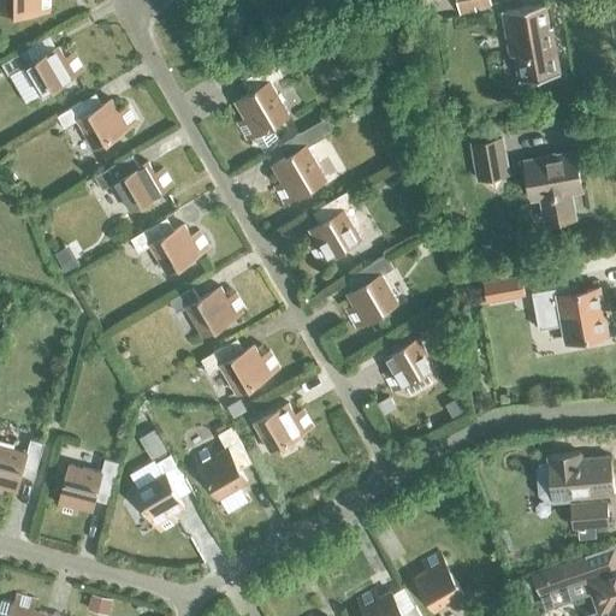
[(0,0),(0,10),(48,11),(48,0),(0,0)]
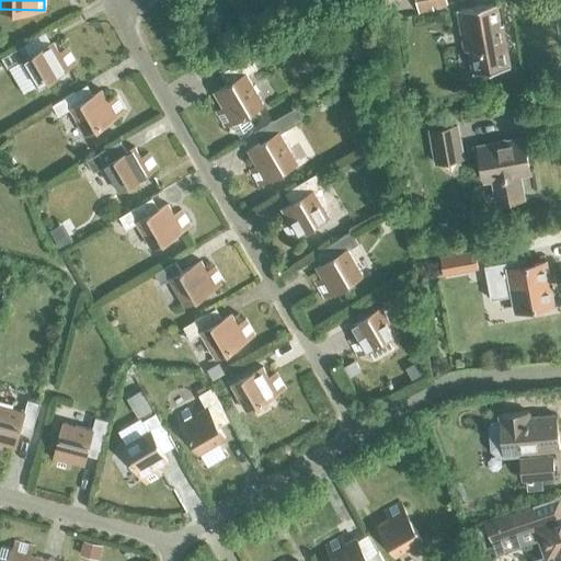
[(502,23),(500,24),(495,2),(456,9),(459,31),(471,29),(474,47),(468,48),(472,72),(510,66),(502,23)]
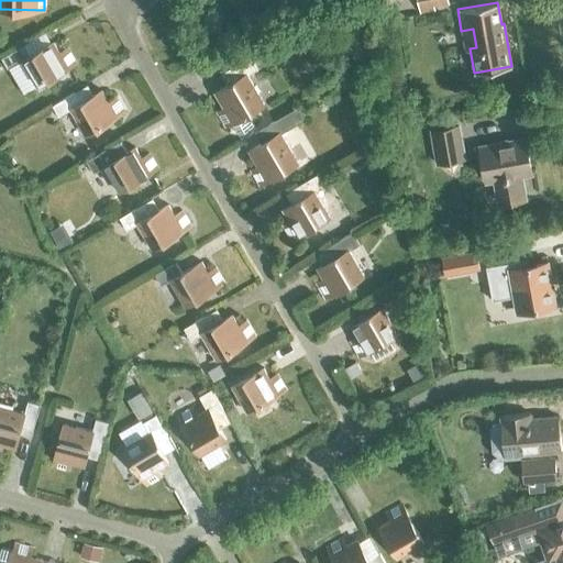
[(66,47),(58,52),(53,42),(21,59),(36,86),(75,63),(66,47)]
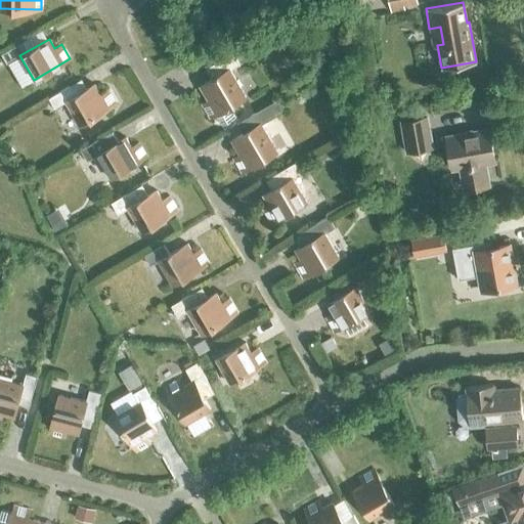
[(221,124),(235,117),(229,106),(245,96),(229,70),(238,63),(232,52),(211,64),(217,75),(200,85),(208,99),(201,103),(209,118),(216,114),(221,124)]
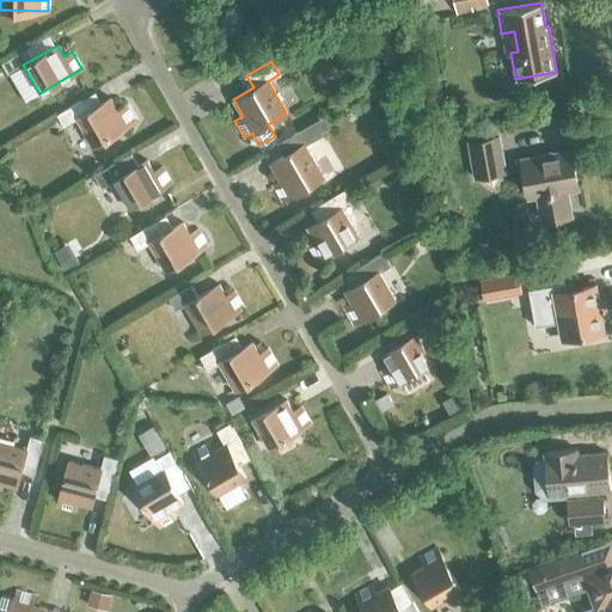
[(124,104),(116,109),(110,98),(86,111),(80,101),(56,114),(63,126),(77,118),(92,146),(134,121),(124,104)]
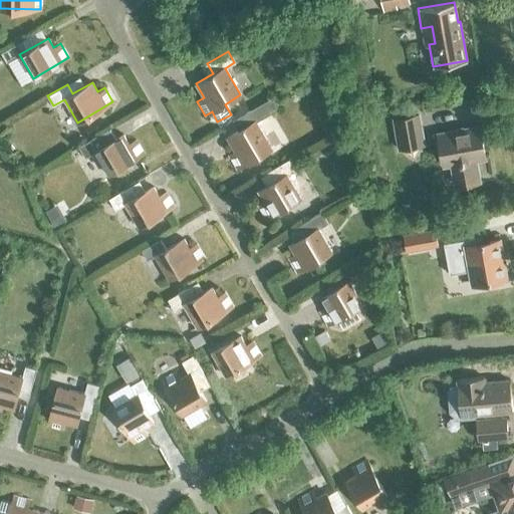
[(228,155),(236,169),(271,148),(255,120),(279,106),(273,96),(232,120),(238,131),(227,137),(235,151),(228,155)]
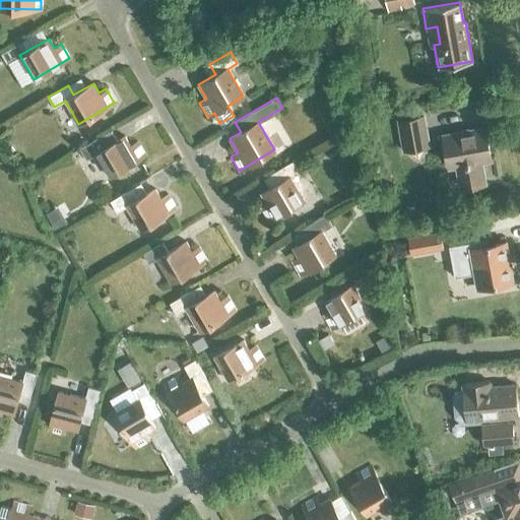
[(397,120),(403,149),(429,145),(423,115),(397,120)]
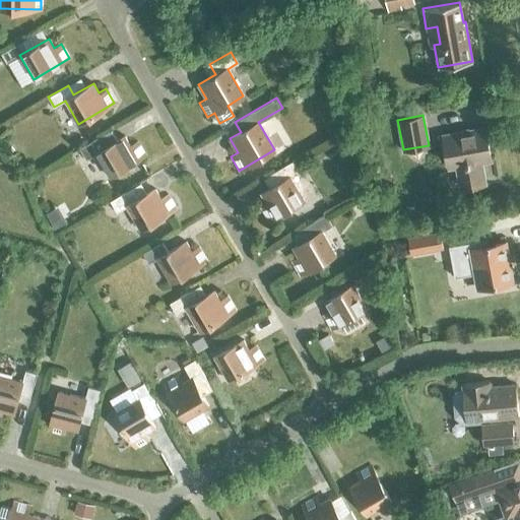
[(460,187),(483,183),(480,161),(491,159),(484,127),(443,135),(448,167),(456,166),(460,187)]
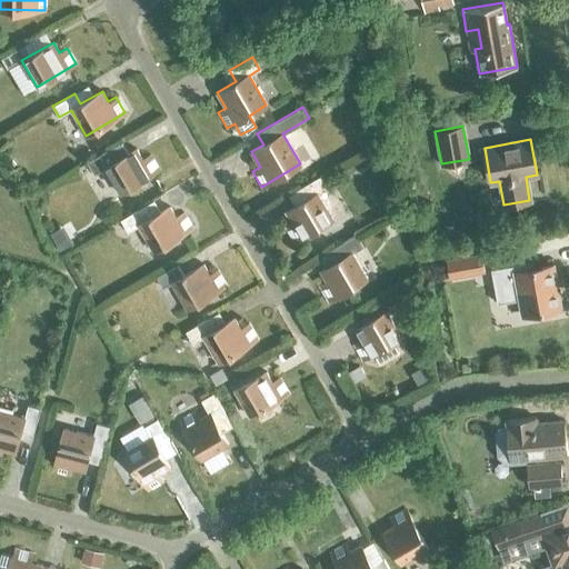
[(127,152),(121,142),(86,162),(95,175),(105,168),(119,192),(159,170),(150,155),(142,158),(136,148),(127,152)]
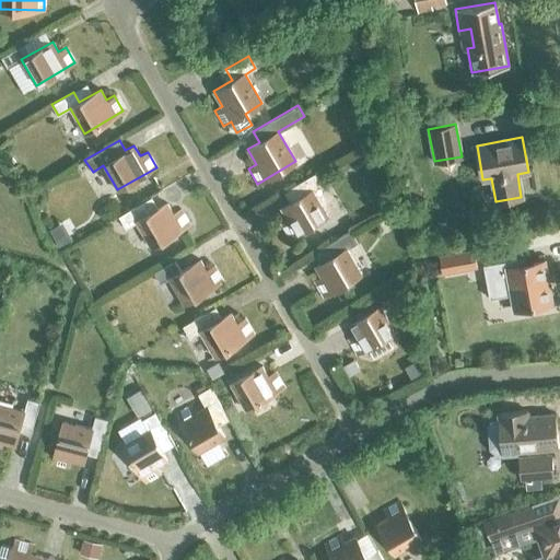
[(279,223),(288,237),(327,216),(313,190),(323,185),(316,172),(293,185),(300,197),(281,208),(287,218),(279,223)]
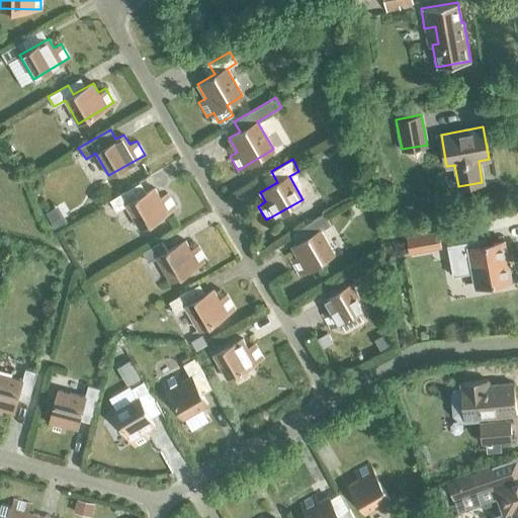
[(154,187),(137,198),(131,187),(109,199),(116,211),(125,205),(139,228),(175,207),(167,193),(160,197),(154,187)]
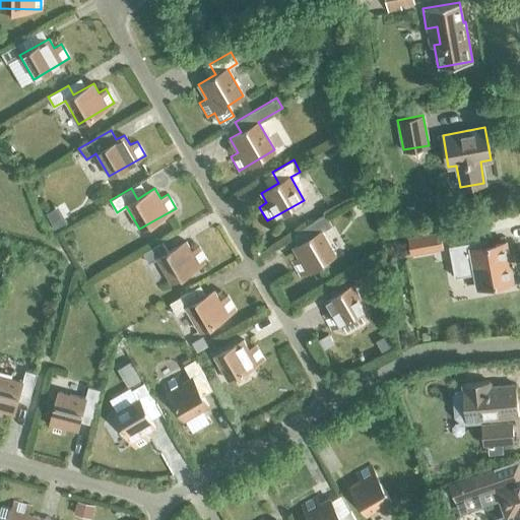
[(290,261),(299,275),(335,254),(322,232),(332,225),(325,213),(304,225),(311,237),(293,247),(298,257),(290,261)]
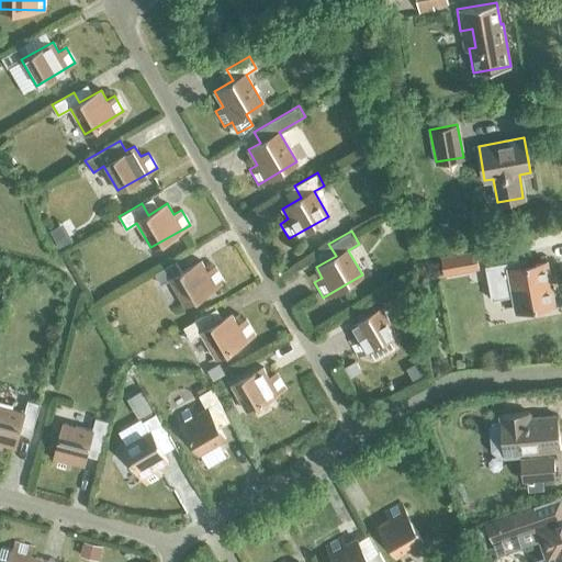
[(440,256),(444,273),(479,267),(475,249),(440,256)]
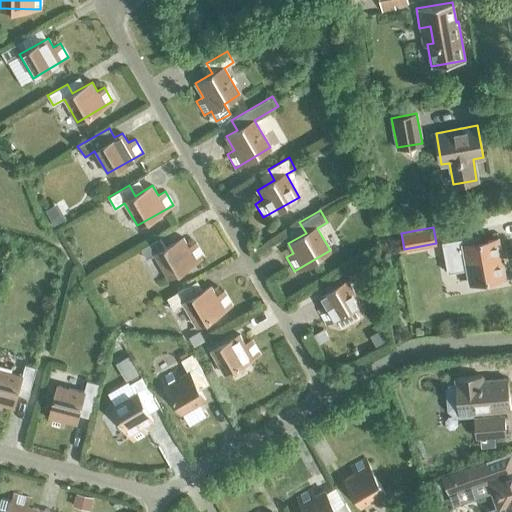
[(203,257),(195,243),(188,247),(182,237),(165,247),(159,238),(140,249),(146,258),(154,254),(167,277),(203,257)]
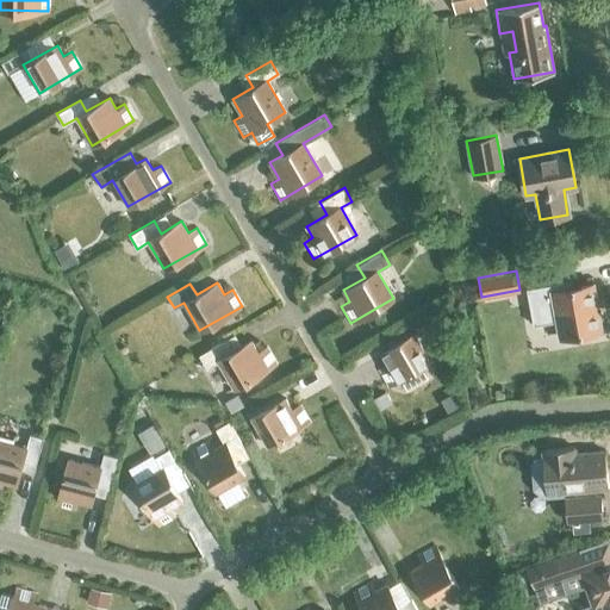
[(593,284),(561,288),(560,282),(526,288),(533,324),(556,321),(559,337),(602,330),(593,284)]
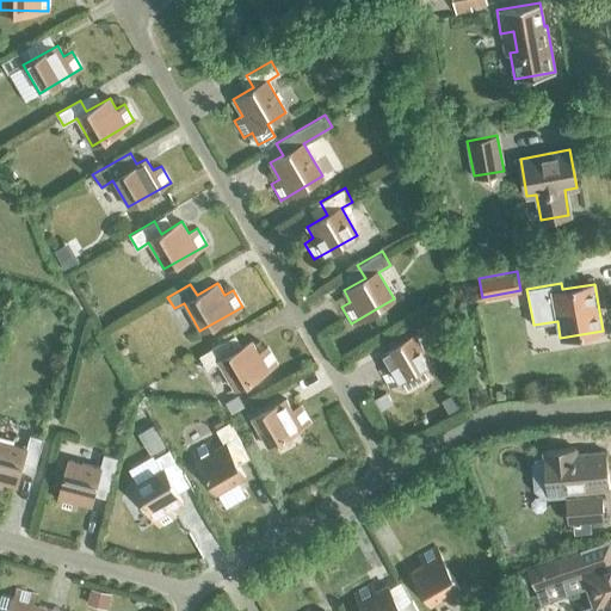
[(401,380),(407,389),(427,378),(421,368),(431,362),(414,334),(381,353),(387,365),(378,370),(388,387),(401,380)]
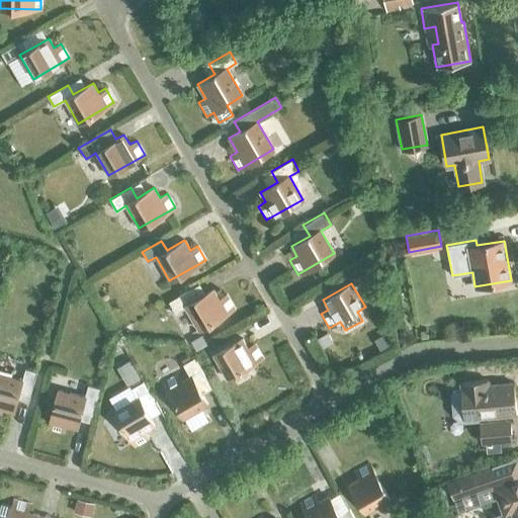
[(213,289),(195,299),(189,289),(168,301),(175,313),(185,307),(198,330),(234,309),(226,294),(219,298),(213,289)]
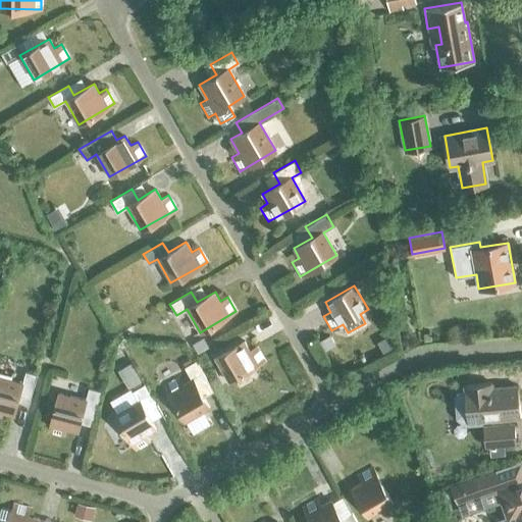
[(256,347),(249,351),(244,341),(214,358),(228,381),(264,360),(256,347)]
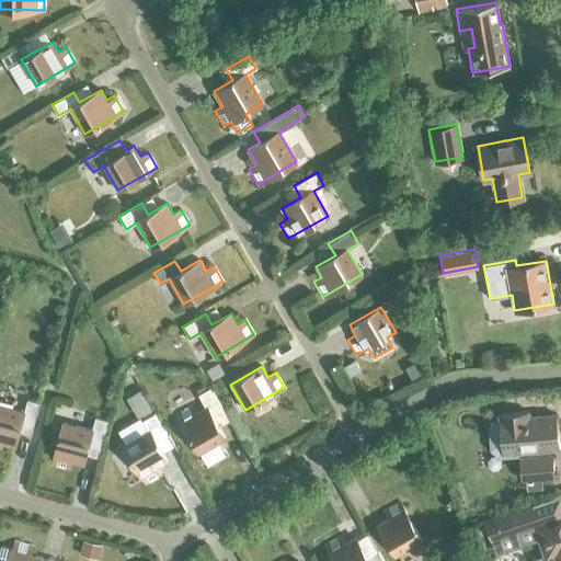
[(225,437),(212,416),(224,410),(210,387),(197,393),(205,407),(196,412),(192,405),(176,414),(198,453),(225,437)]
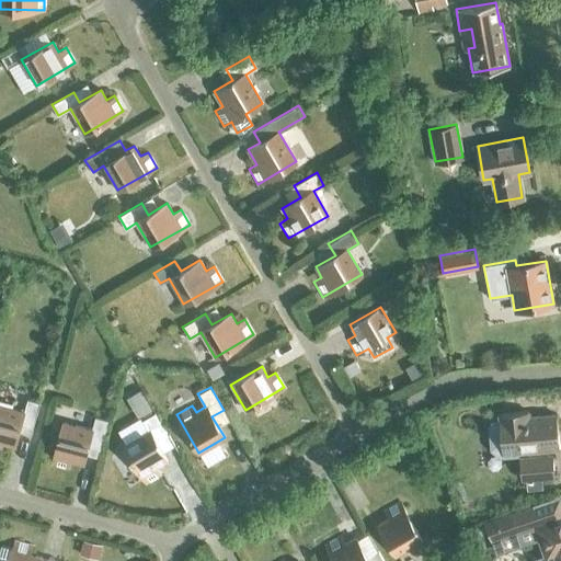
[(0,404),(0,450),(2,443),(14,446),(20,424),(32,427),(38,402),(26,399),(23,411),(0,404)]
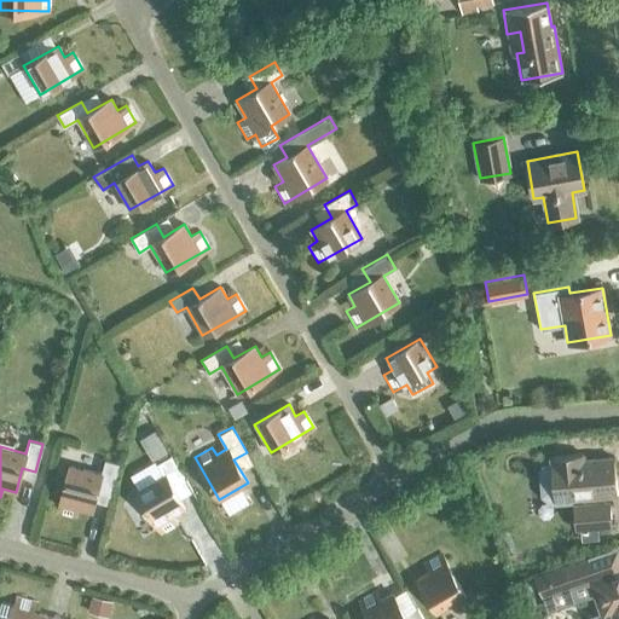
[(613,458),(583,461),(582,453),(550,456),(551,463),(542,464),(537,469),(541,496),(545,501),(545,503),(549,504),(571,503),(574,497),(584,497),(584,504),(574,505),(576,527),(611,524),(608,502),(603,503),(603,495),(617,493),(613,458)]
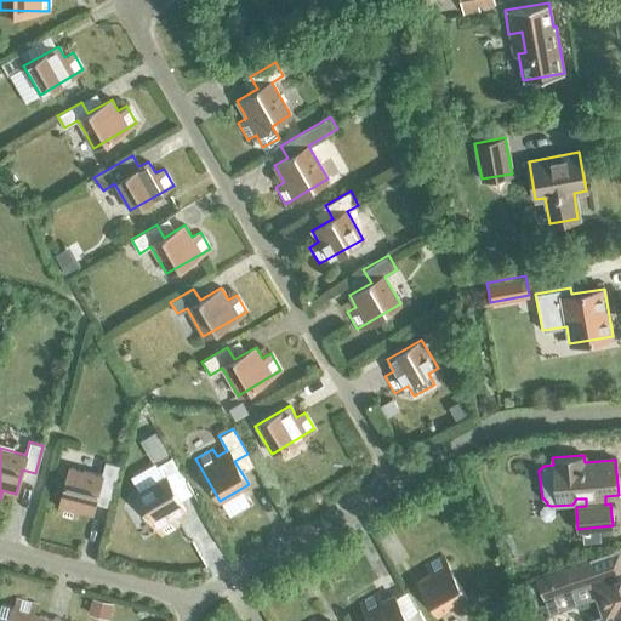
[(136,493),(161,535),(178,525),(174,517),(184,511),(180,501),(192,494),(171,456),(158,463),(165,476),(136,493)]
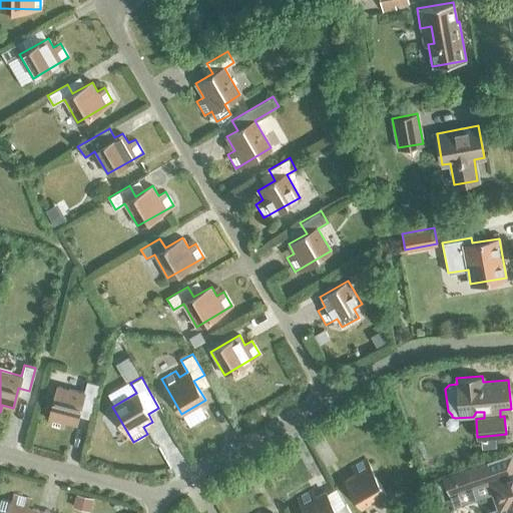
[(80,404),(91,408),(98,385),(86,381),(83,393),(57,386),(47,425),(62,429),(64,422),(75,424),(80,404)]
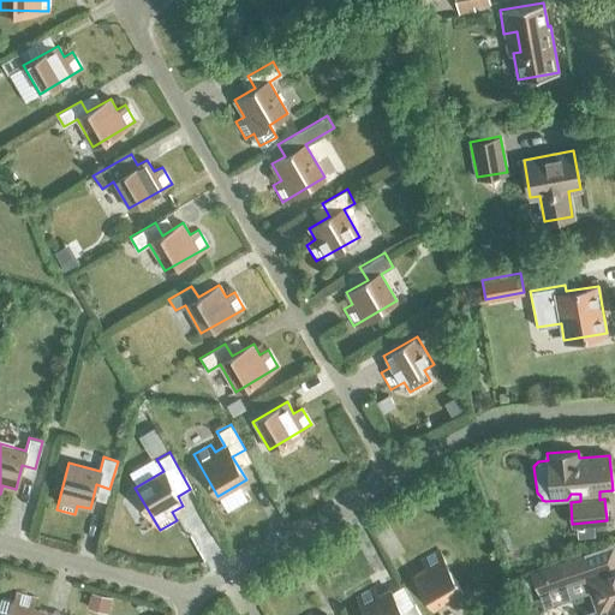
[(413,574),(434,608),(461,592),(437,549),(421,559),(425,567),(413,574)]
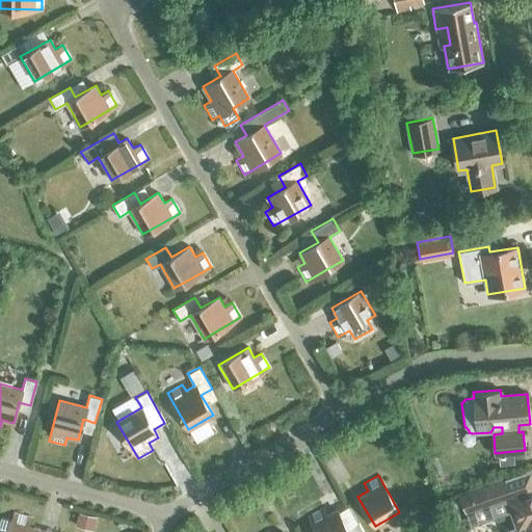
[(466,511),(507,498),(507,499),(508,499),(512,498),(506,480),(460,496),(466,511)]
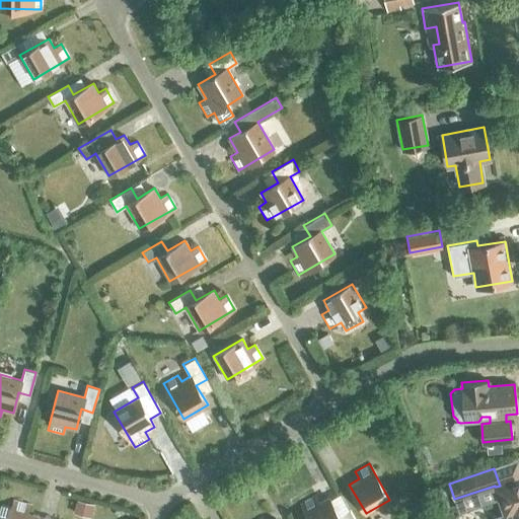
[(518,518),(518,477),(500,486),(496,487),(495,487),(505,514),(501,516),(501,518),(518,518)]
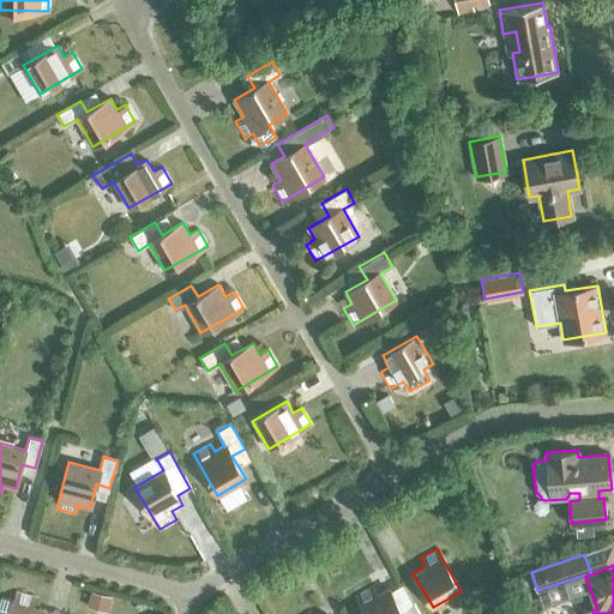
[(403,613),(389,588),(377,594),(372,587),(355,596),(366,613),(403,613)]
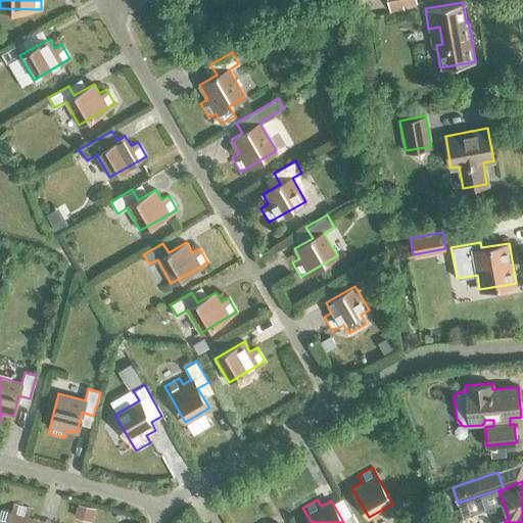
[(1,509),(0,511),(0,522),(52,522),(44,521),(43,522),(42,522),(38,522),(39,519),(28,516),(30,509),(14,505),(12,512),(1,509)]
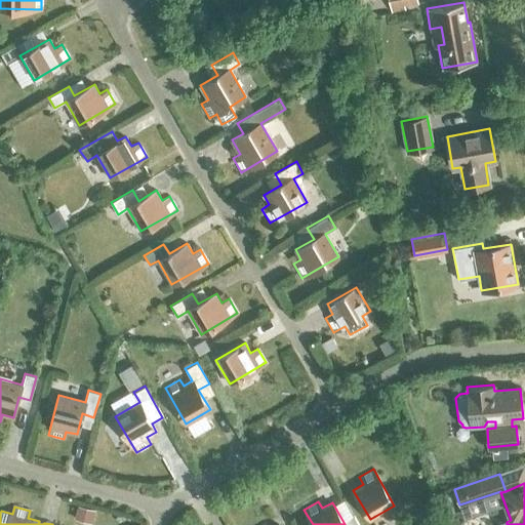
[(78,507),(75,519),(90,522),(93,510),(78,507)]
